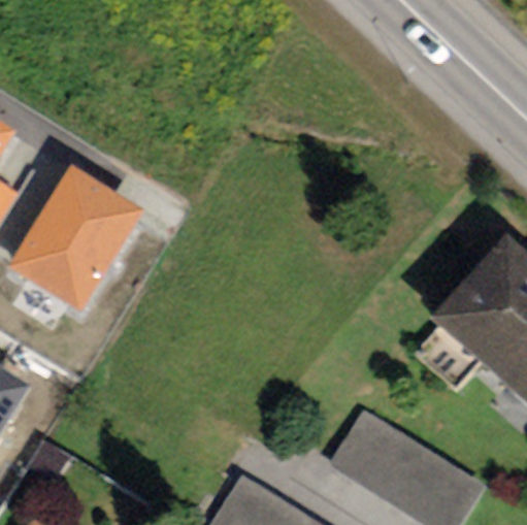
[(0,153),(14,130),(0,121),(0,220),(17,194),(0,183),(0,153)]
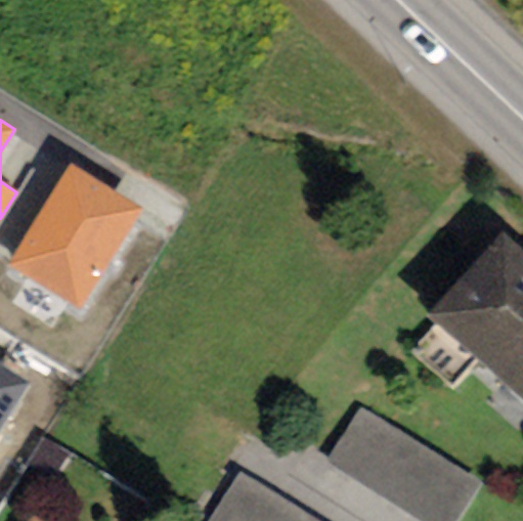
[(71,162),(9,262),(79,308),(139,207),(71,162)]
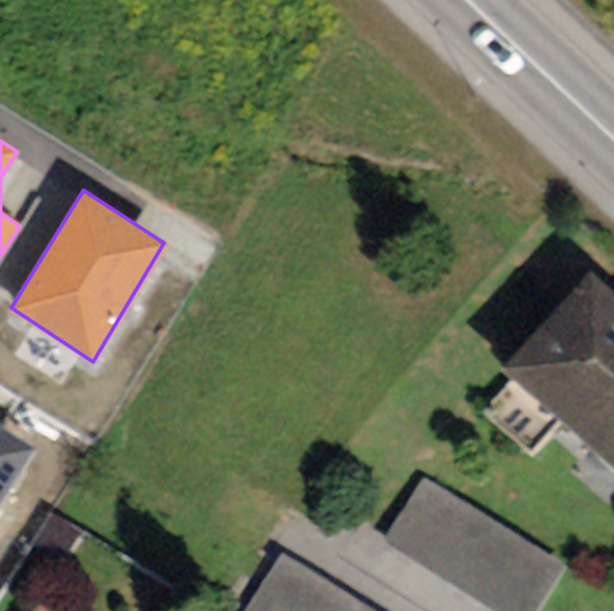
[(613,299),(585,274),(492,381),(613,486),(613,299)]
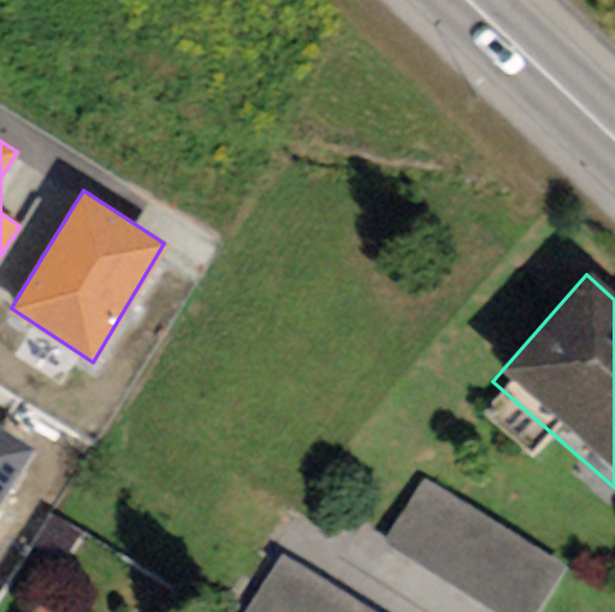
[(0,504),(35,449),(0,426),(0,504)]
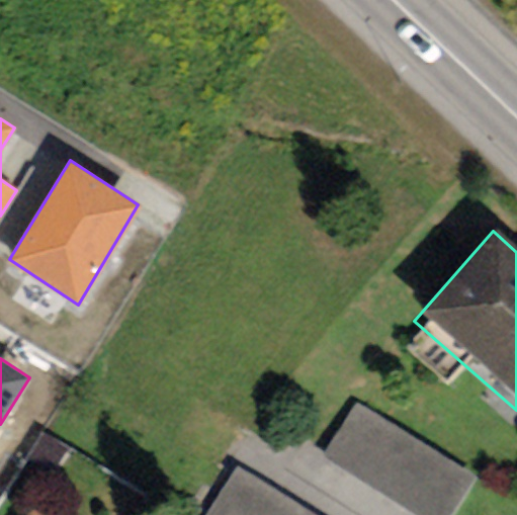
[(438,514),(466,465),(362,407),(331,463),(422,514),(438,514)]
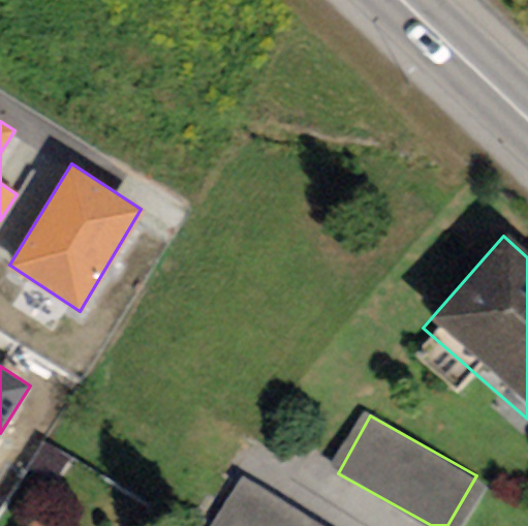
[(218,525),(296,525),(244,490),(218,525)]
